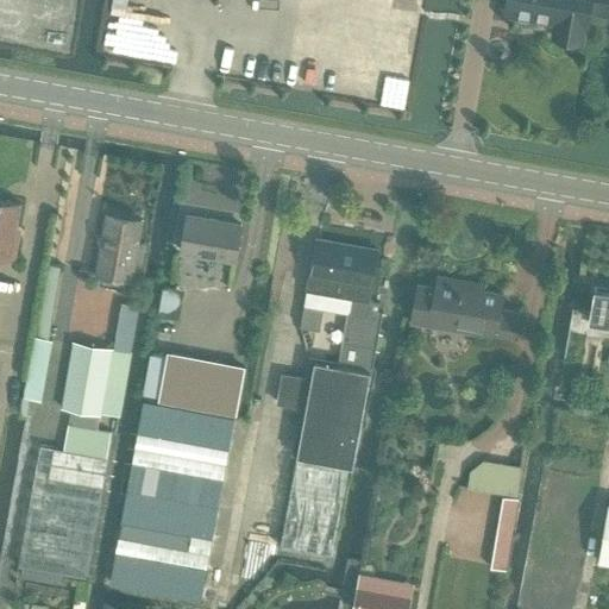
[(608,0),(507,0),(506,13),(532,18),(533,13),(557,18),(560,24),(556,27),(554,37),(582,42),(584,27),(586,27),(590,12),(603,14),(608,16),(608,14),(608,0)]
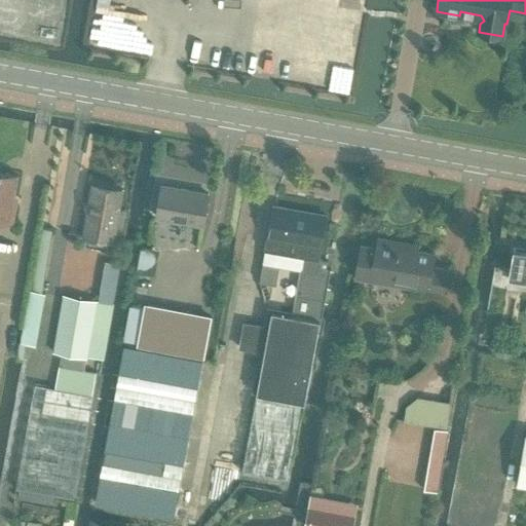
[(0,221),(12,224),(14,211),(11,210),(17,176),(0,172),(0,221)]
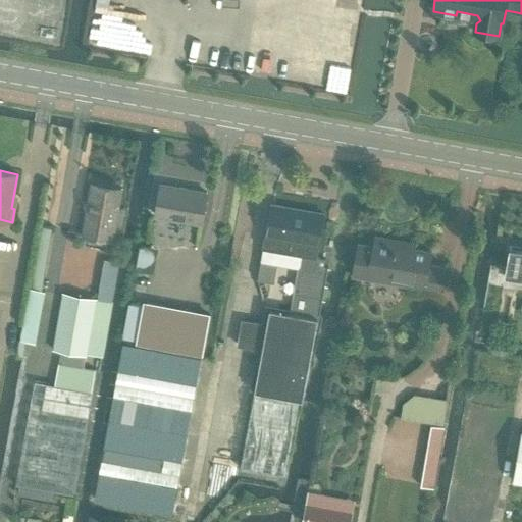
[(120,189),(93,183),(84,235),(111,240),(120,189)]
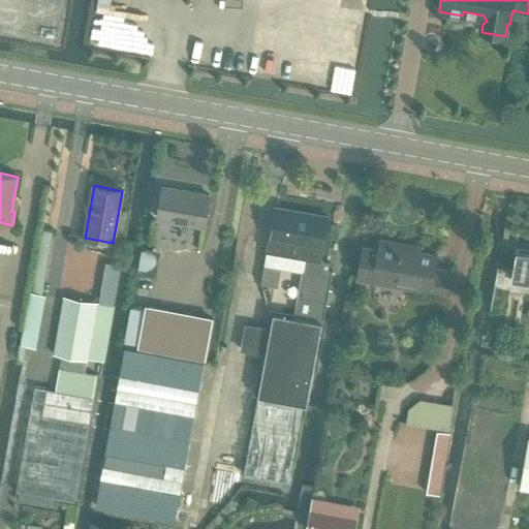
[(158,218),(205,226),(210,195),(163,187),(158,218)]
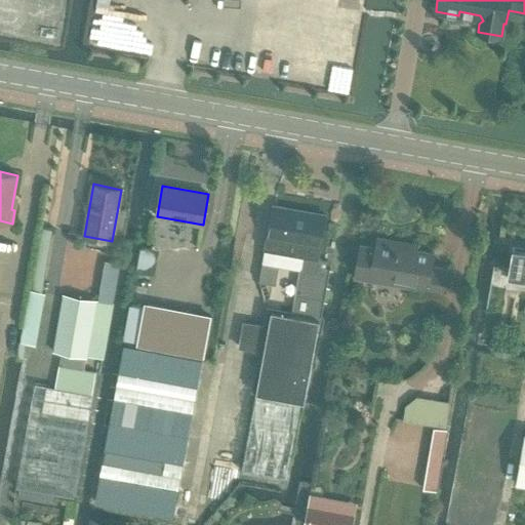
[(265,248),(317,258),(325,215),(273,205),(265,248)]
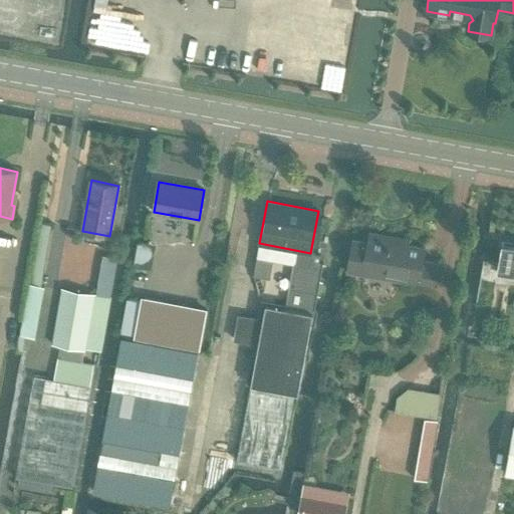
[(29,284),(17,348),(21,349),(24,336),(33,337),(43,286),(40,286),(52,225),(43,223),(31,284),(29,284)]
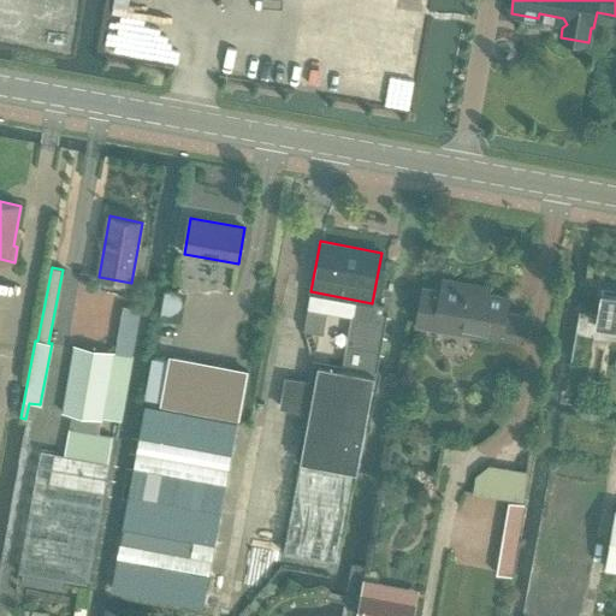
[(434,327),(436,323),(481,332),(480,336),(519,343),(525,315),(505,312),(508,296),(442,284),(439,295),(422,291),(416,324),(434,327)]
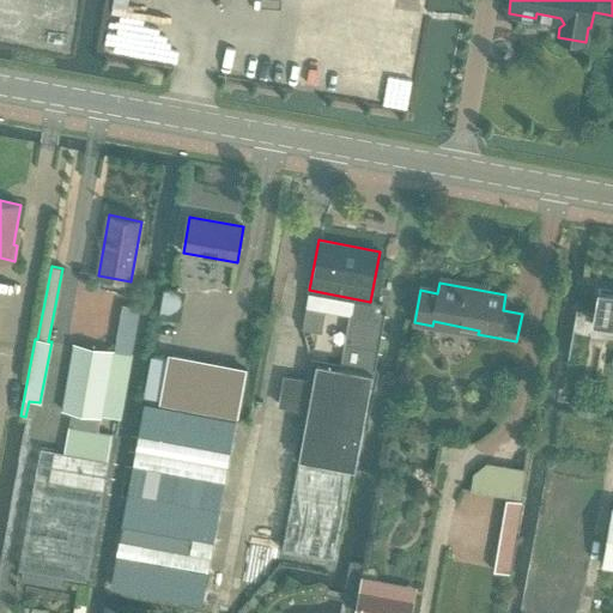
[(593,321),(612,325),(612,291),(599,289),(593,321)]
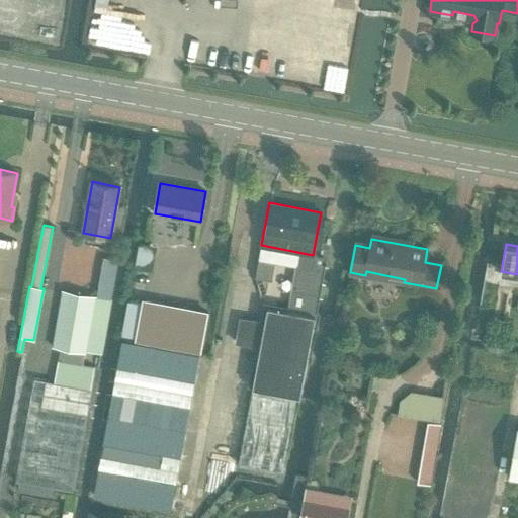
[(63,289),(53,346),(86,351),(99,353),(101,354),(103,354),(112,298),(96,295),(63,289)]
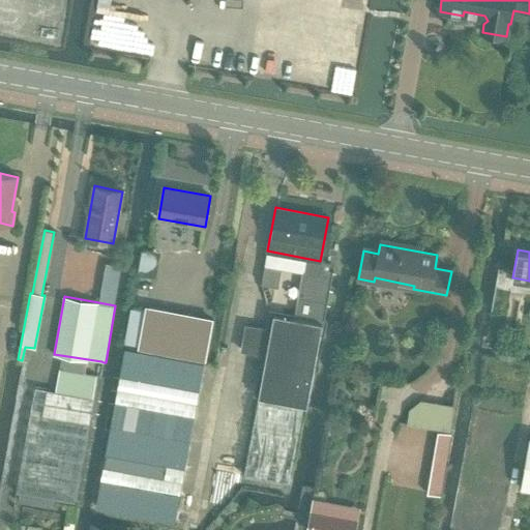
[(133,307),(125,342),(140,345),(139,349),(206,361),(214,319),(147,305),(146,310),(133,307)]
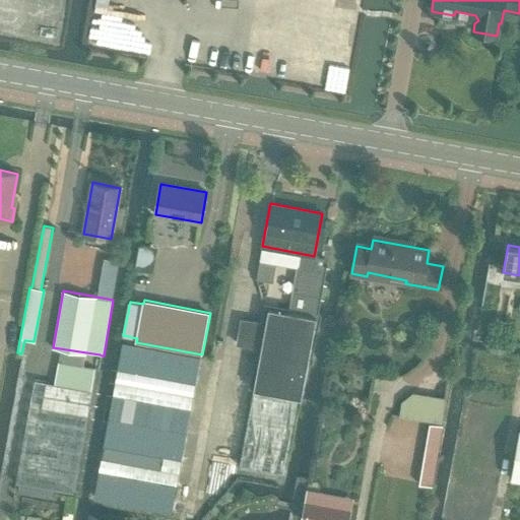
[(268,306),(254,387),(299,395),(302,395),(316,314),(289,310),(268,306)]
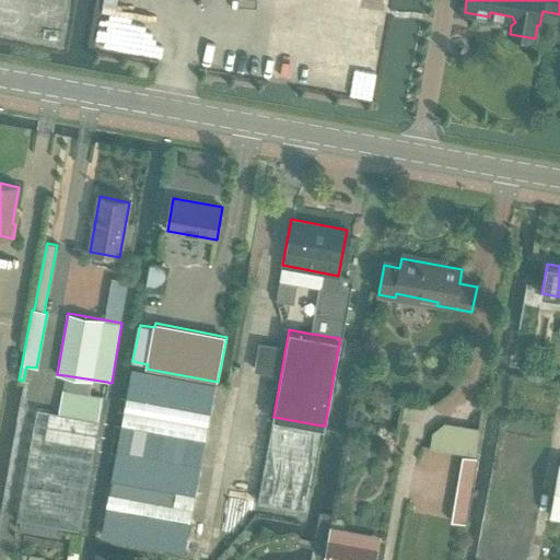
[(102,534),(184,549),(214,384),(132,369),(102,534)]
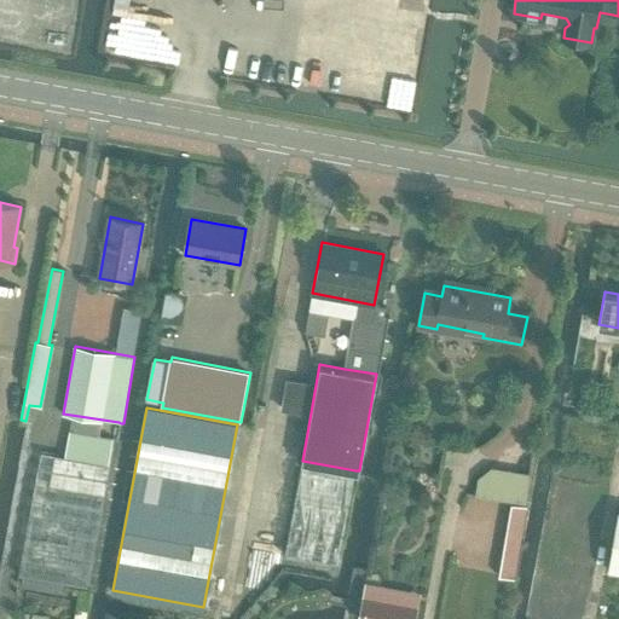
[(88,588),(114,439),(69,432),(65,457),(40,452),(18,576),(88,588)]
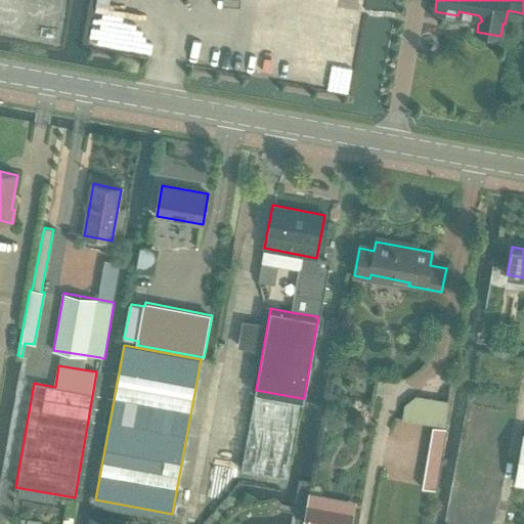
[(256,390),(242,469),(287,477),(301,398),(256,390)]
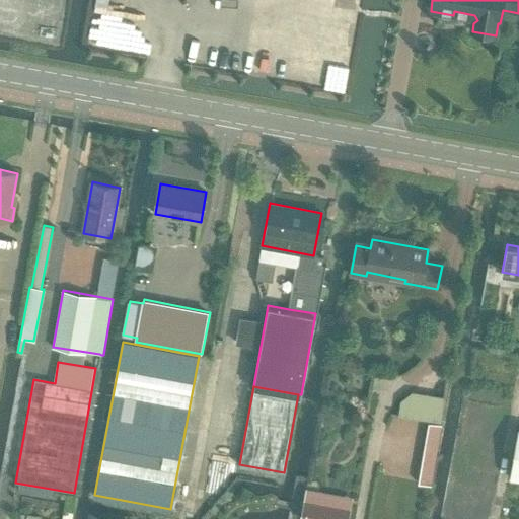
[(398,415),(440,422),(444,396),(413,391),(401,400),(398,415)]
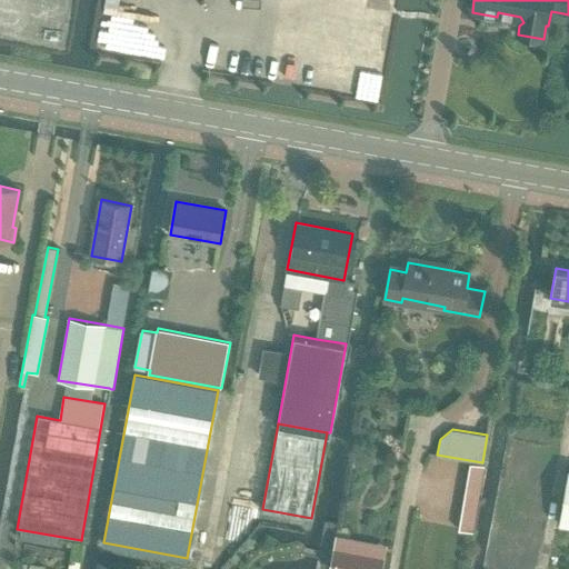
[(470,463),(458,530),(472,532),(483,466),(470,463)]
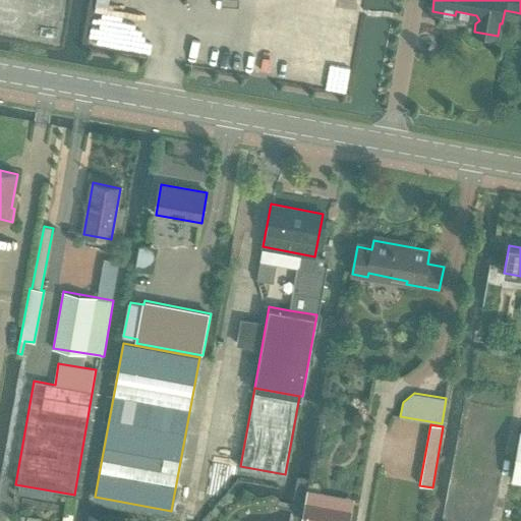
[(307,490),(300,520),(349,520),(352,511),(322,505),(324,494),(307,490)]
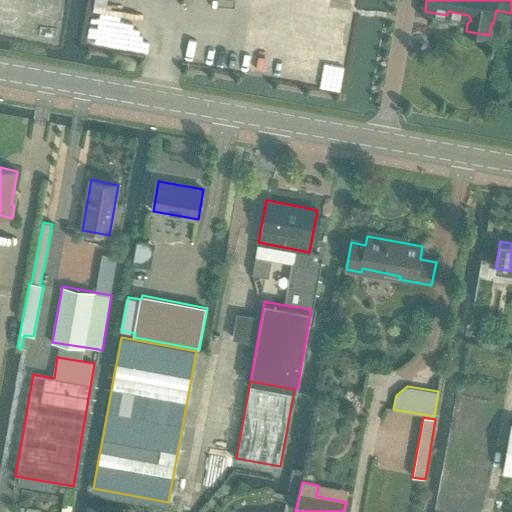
[(63,501),(61,511),(70,511),(72,502),(63,501)]
